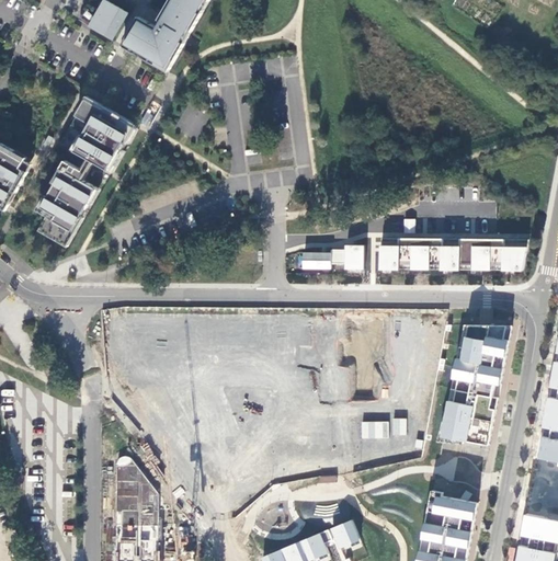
[(104,0),(99,11),(84,3),(80,10),(77,16),(90,24),(89,27),(110,38),(125,11),(105,0),(104,0)]
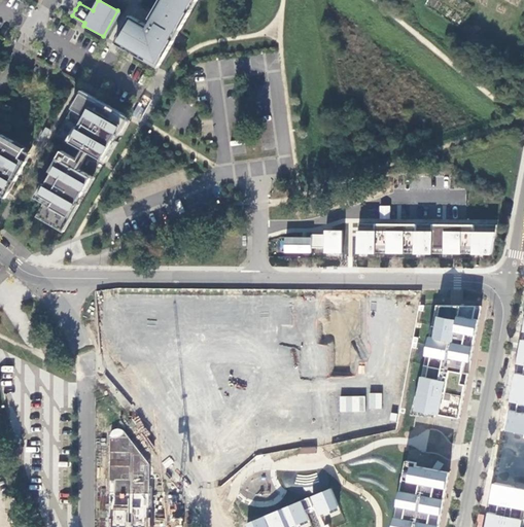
[(154,67),(193,0),(155,0),(146,18),(151,21),(150,23),(148,27),(128,14),(111,42),(154,67)]
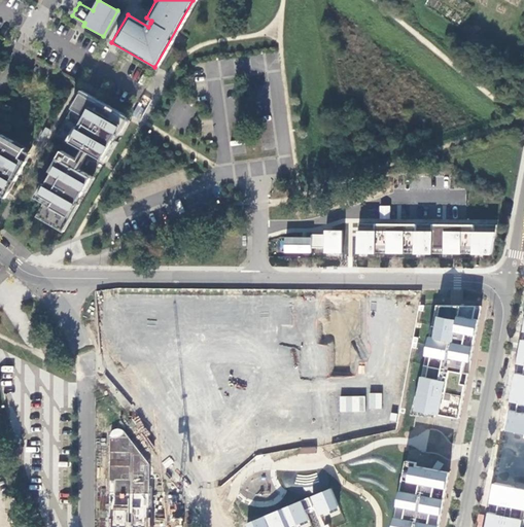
[(123,117),(78,93),(67,111),(55,133),(99,159),(123,117)]
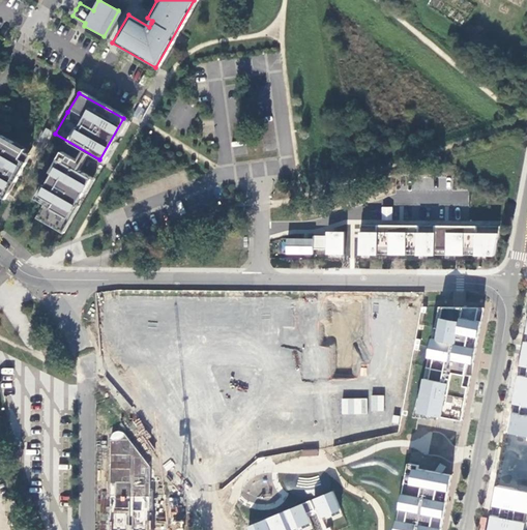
[(0,190),(5,194),(15,177),(24,162),(17,158),(23,148),(0,135),(0,190)]
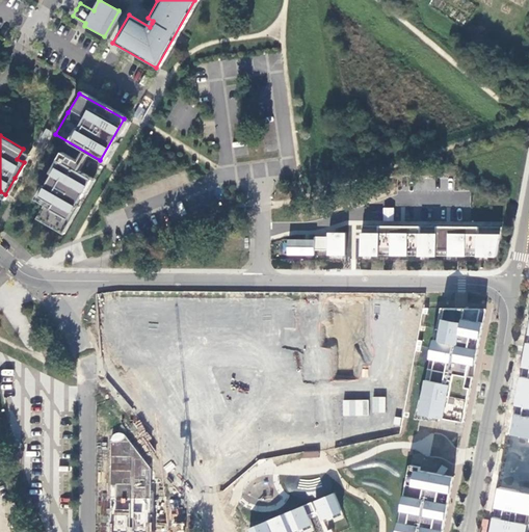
[(59,232),(89,178),(68,165),(72,158),(59,151),(55,158),(58,160),(35,201),(46,206),(38,219),(59,232)]
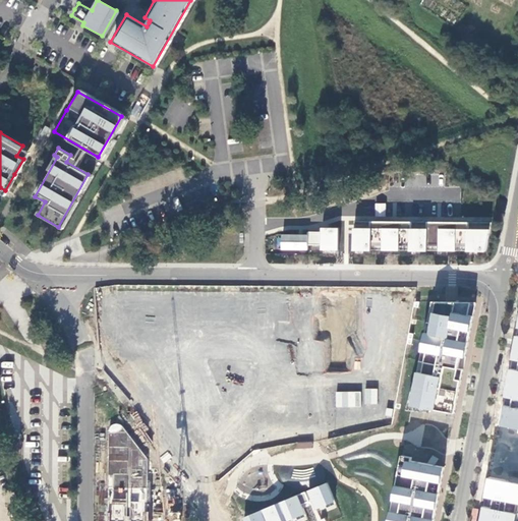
[(371,204),(372,216),(383,215),(382,203),(371,204)]
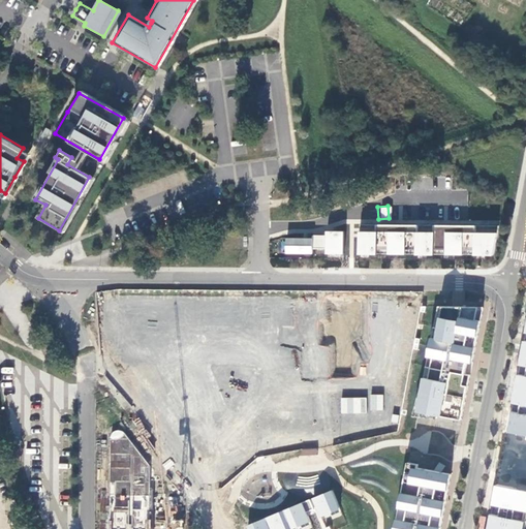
[(496,224),(357,224),(356,255),(491,255),(496,224)]
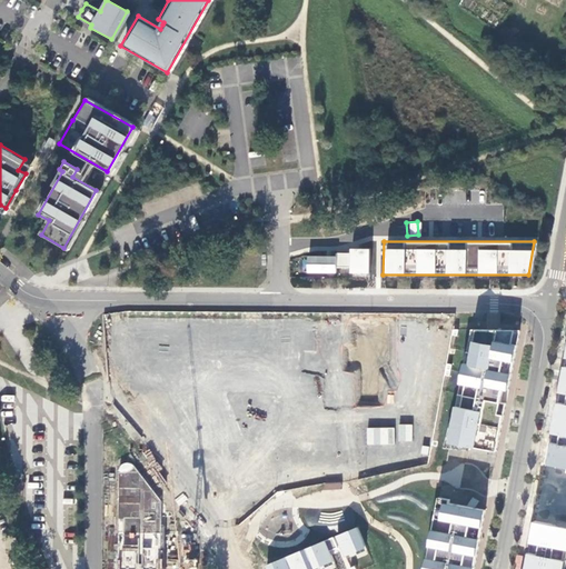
[(368,250),(348,250),(348,253),(348,268),(348,275),(368,275),(368,250)]
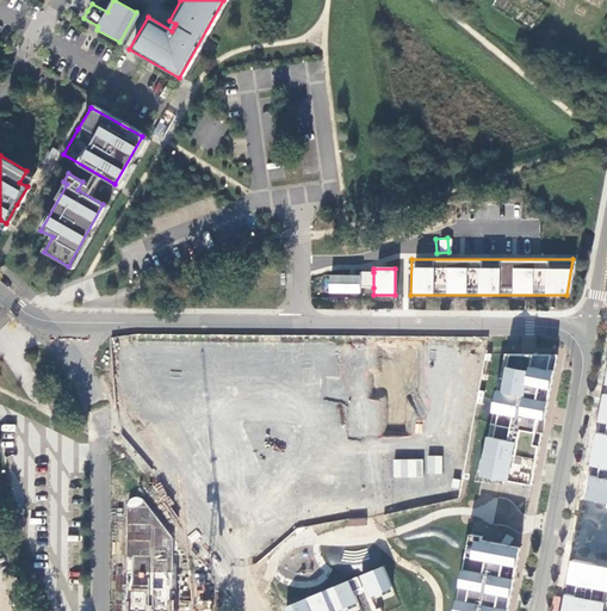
[(373,272),(357,272),(357,276),(357,288),(373,288),(373,272)]
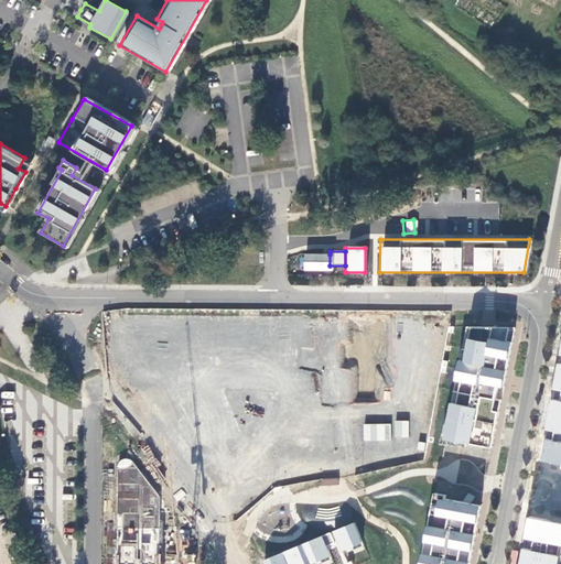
[(303,271),(330,271),(330,266),(330,255),(303,255),(303,271)]
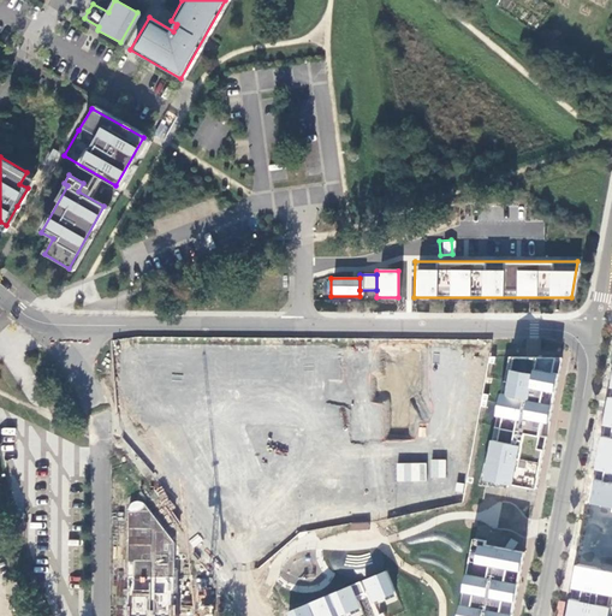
[(453,449),(455,357),(385,356),(385,448),(453,449)]
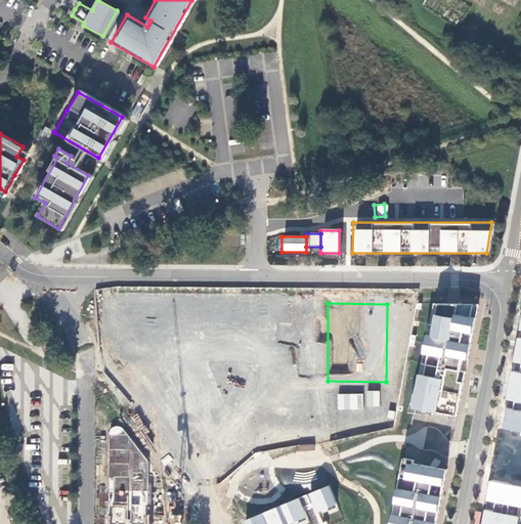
[(418,374),(406,412),(410,412),(425,413),(430,413),(431,410),(454,416),(458,401),(461,382),(464,370),(458,369),(460,358),(463,359),(466,359),(476,304),(444,304),(431,304),(418,374)]
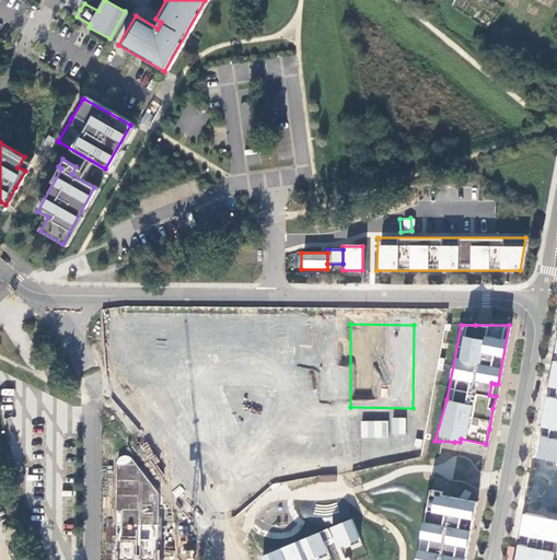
[(556,345),(536,456),(541,457),(556,459),(556,461),(556,466),(556,465),(556,345)]
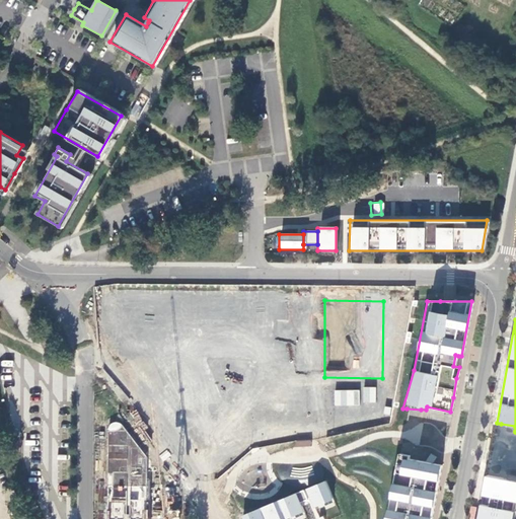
[(360,402),(372,402),(373,387),(360,387),(360,402)]
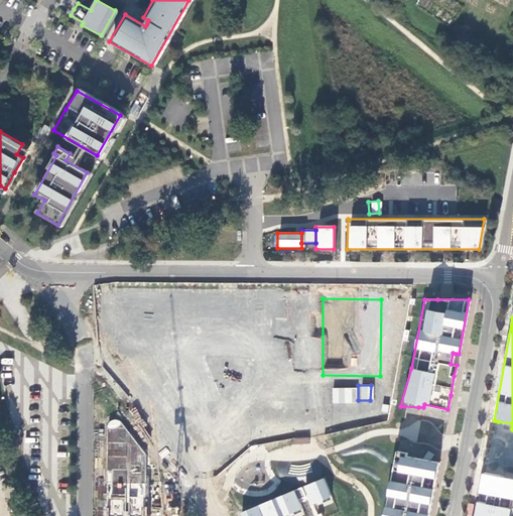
[(329,403),(354,403),(354,388),(330,387),(329,403)]
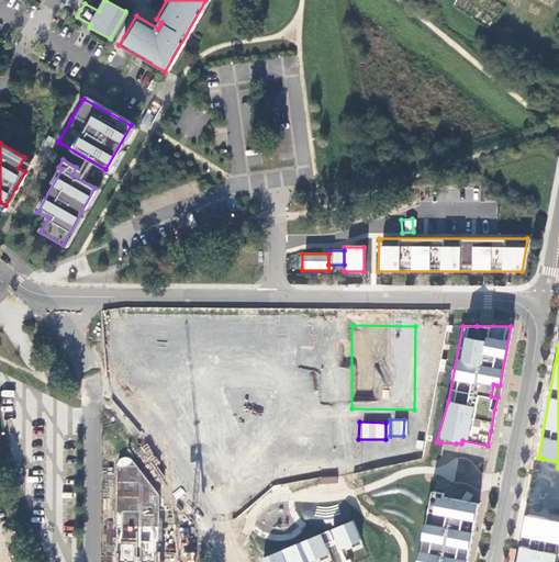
[(114,465),(114,561),(156,561),(157,494),(129,459),(123,457),(120,457),(119,458),(115,461),(114,465)]
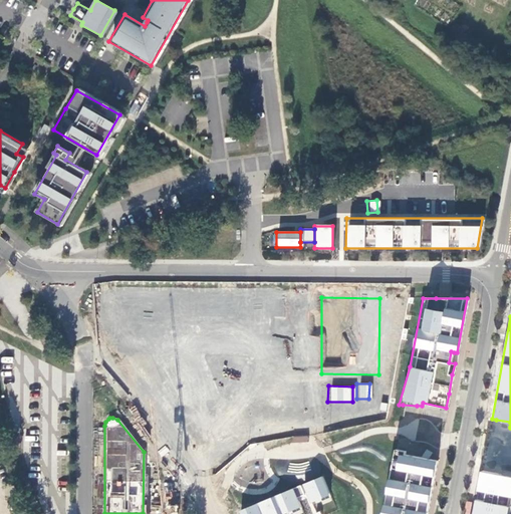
[(425,513),(432,483),(436,460),(406,455),(403,454),(404,451),(394,449),(380,513),(425,513)]
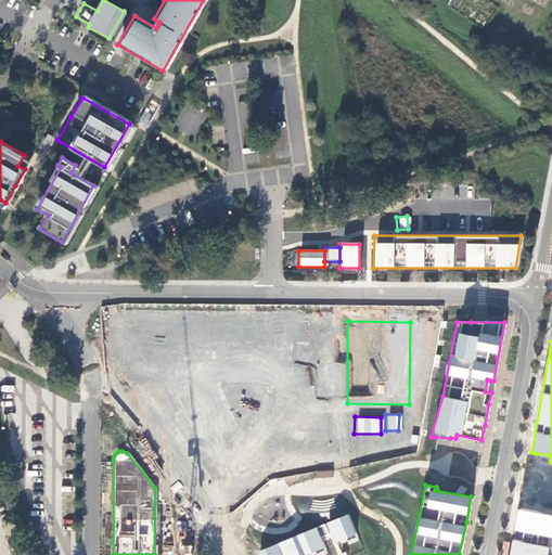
[(510,554),(549,554),(551,545),(548,545),(548,542),(551,543),(551,513),(524,508),(520,507),(510,554)]
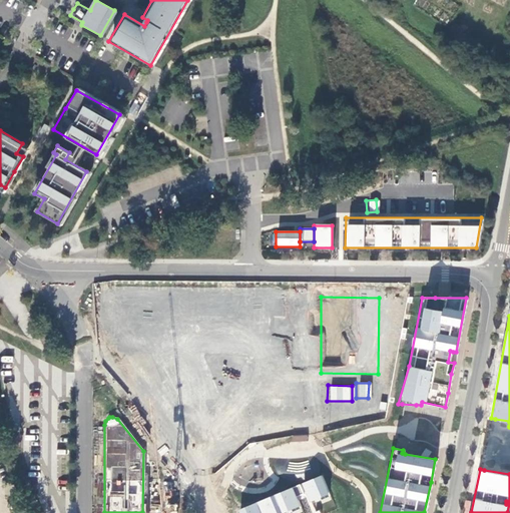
[(319,475),(301,483),(309,502),(328,494),(320,475),(319,475)]
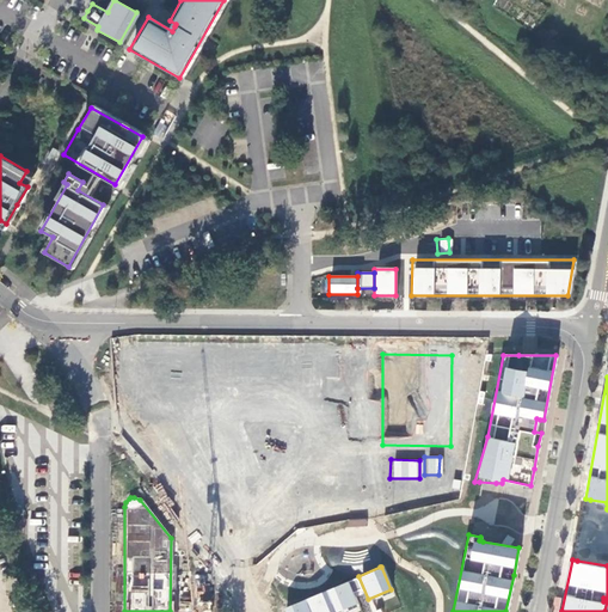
[(358,589),(354,577),(282,609),(283,611),(338,611),(356,605),(351,592),(358,589)]
